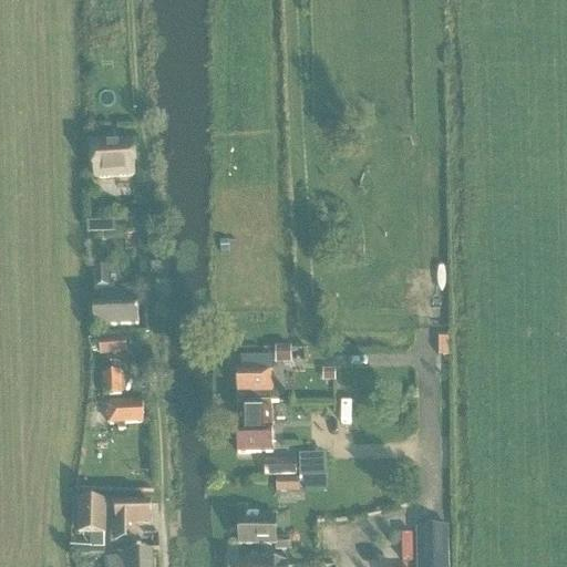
[(134,178),(132,143),(93,144),(95,179),(134,178)]
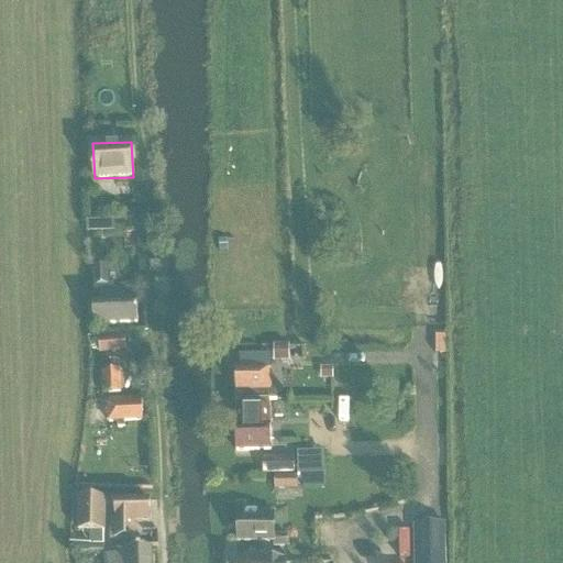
[(102,233),(102,222),(87,222),(87,233),(102,233)]
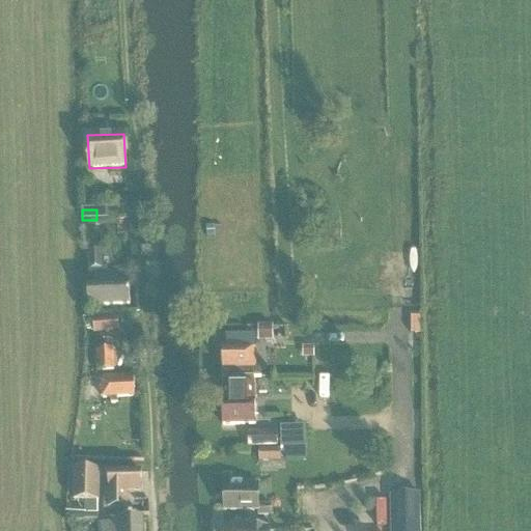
[(96,285),(86,286),(88,308),(130,306),(129,284),(117,284),(116,276),(108,276),(108,270),(102,270),(101,252),(88,253),(88,271),(96,271),(96,285)]
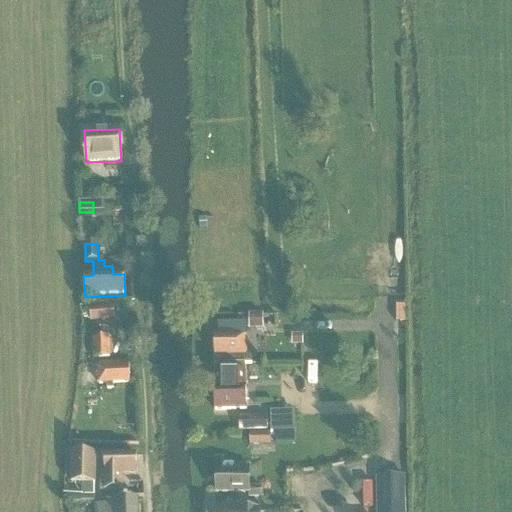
[(114,320),(113,305),(89,307),(90,322),(114,320)]
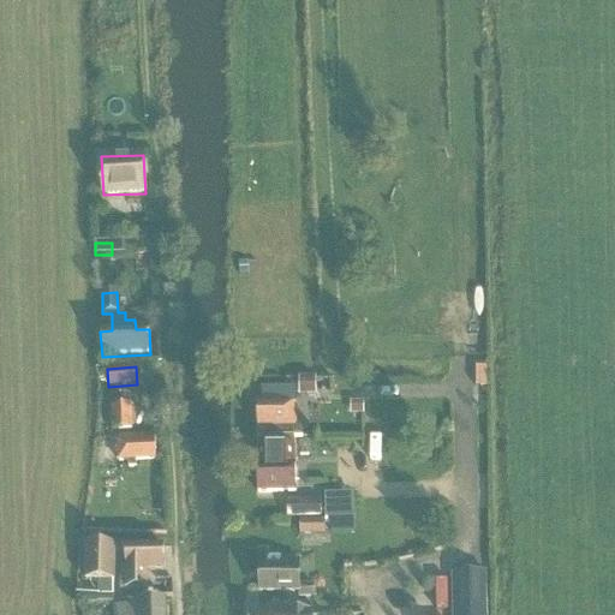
[(316,395),(316,377),(299,377),(299,395),(316,395)]
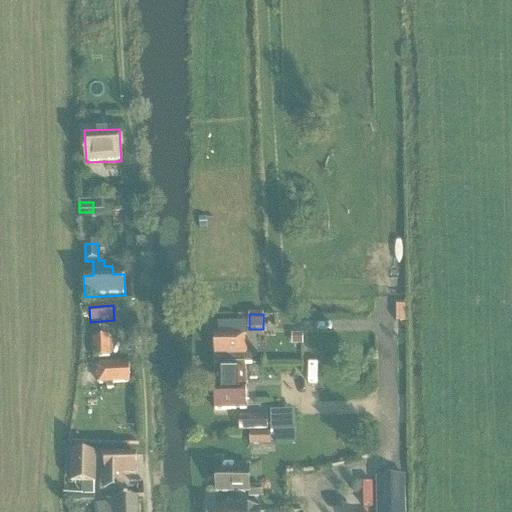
[(218,336),(214,336),(215,358),(223,358),(223,366),(226,366),(245,366),(245,364),(252,364),(252,356),(247,356),(247,336),(247,323),(218,324),(218,336)]
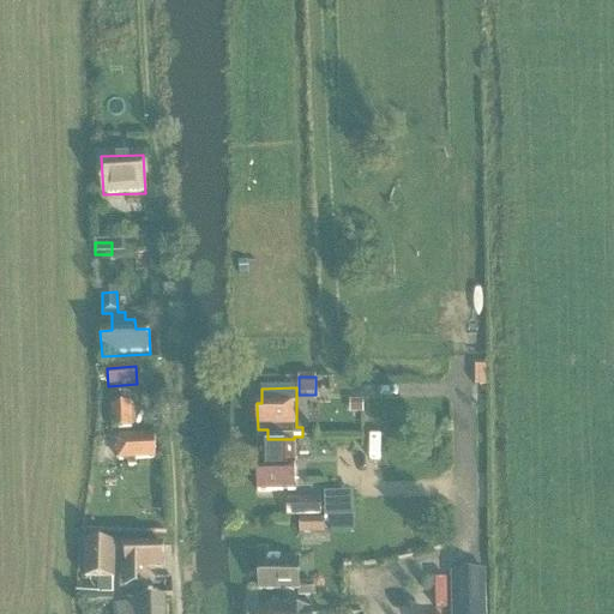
[(132,428),(131,407),(110,407),(112,429),(132,428)]
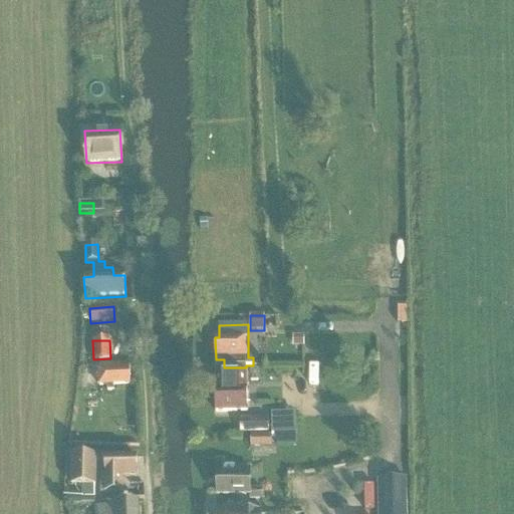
[(131,384),(130,364),(99,365),(100,369),(98,370),(99,386),(99,392),(114,392),(113,386),(131,384)]
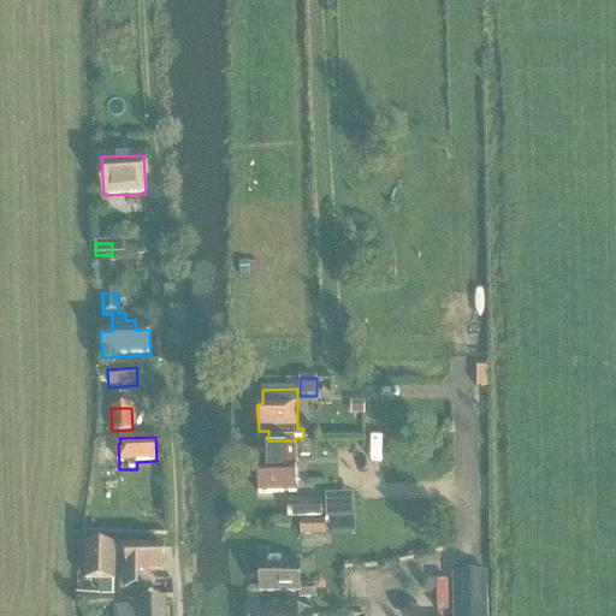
[(259,450),(259,468),(259,495),(296,495),(296,468),(292,468),(292,440),(272,440),(268,440),(268,450),(259,450)]
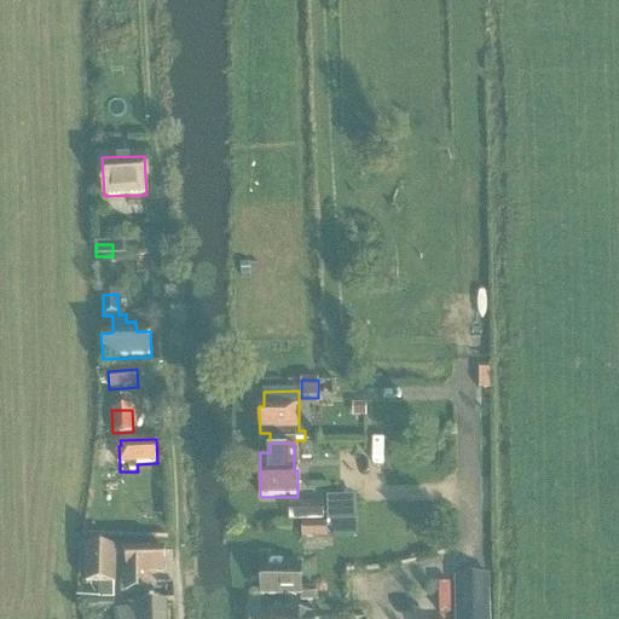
[(325,496),(328,541),(353,539),(351,493),(325,496)]
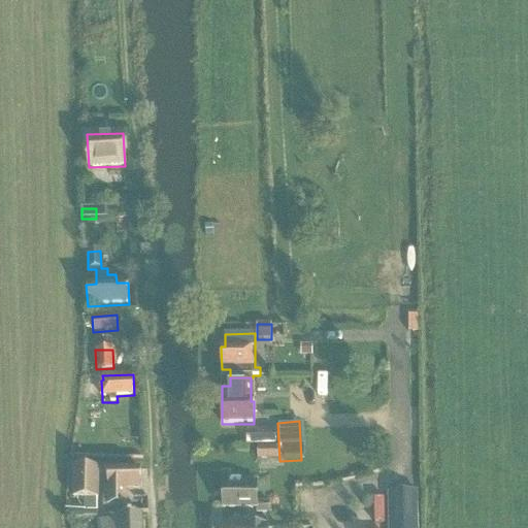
[(275,446),(275,430),(246,430),(246,446),(257,446),(258,459),(276,459),(276,446),(275,446)]
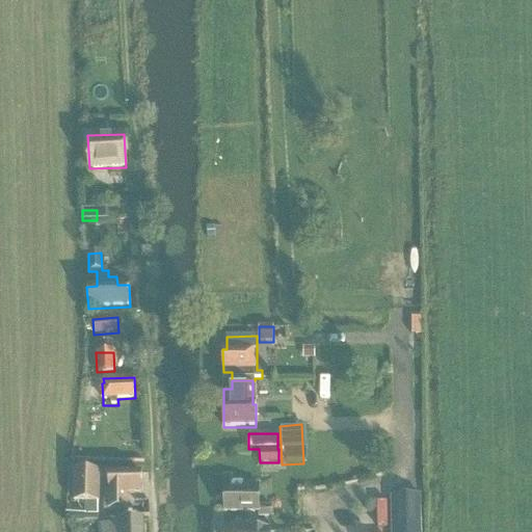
[(99,504),(100,473),(75,473),(75,503),(85,503),(85,516),(87,516),(87,521),(98,521),(98,516),(98,504),(99,504)]
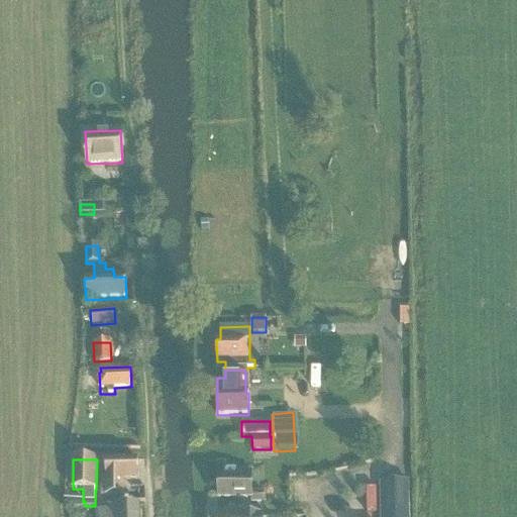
[(125,481),(137,480),(137,461),(106,462),(106,481),(106,492),(106,495),(125,495),(125,481)]
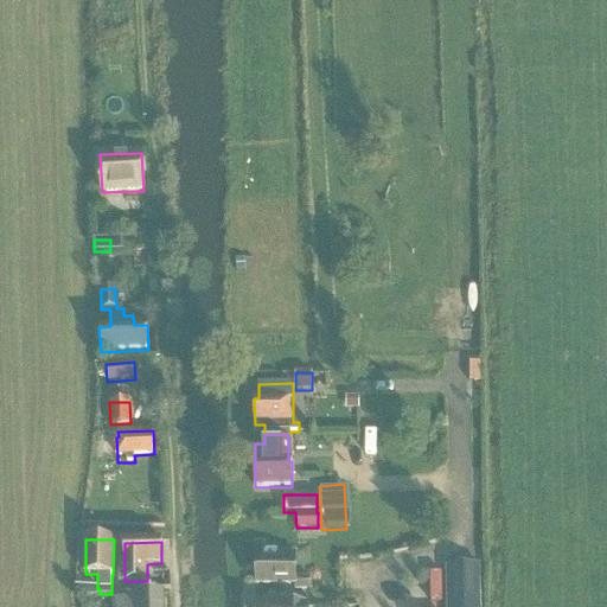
[(296,579),(295,560),(295,553),(279,553),(279,561),(256,561),(256,588),(294,588),(294,593),(310,593),(310,579),(296,579)]
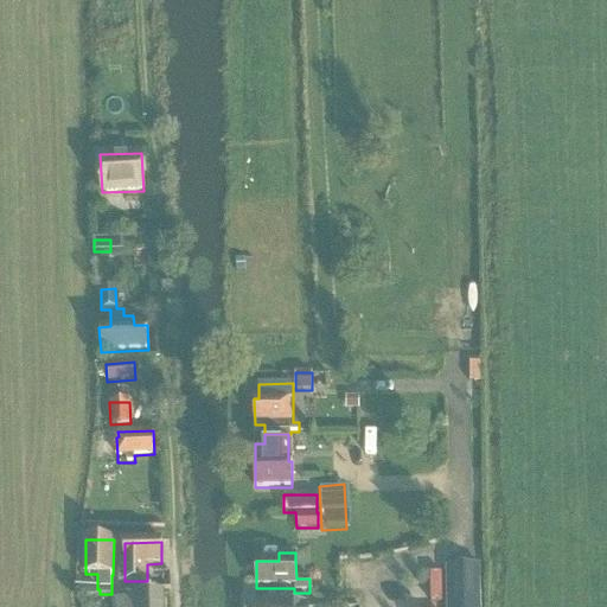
[(481,606),(483,589),(446,590),(446,606),(481,606)]
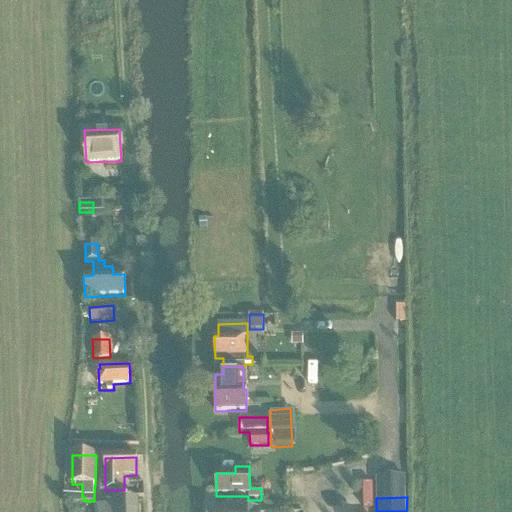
[(137,511),(138,500),(106,502),(106,511),(98,511),(97,511),(137,511)]
